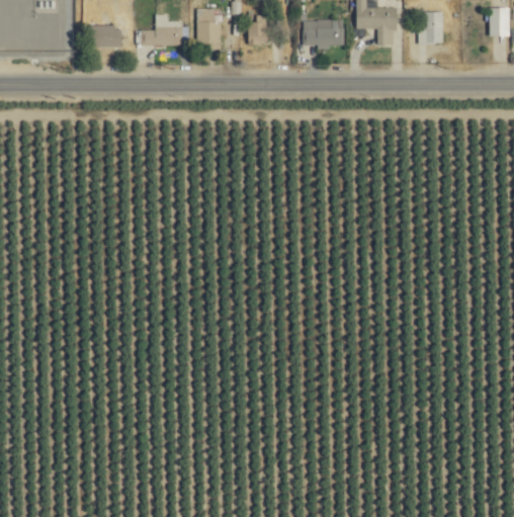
[(366,6),(365,0),(354,0),(354,27),(376,27),(376,44),(396,44),(396,7),(366,6)]
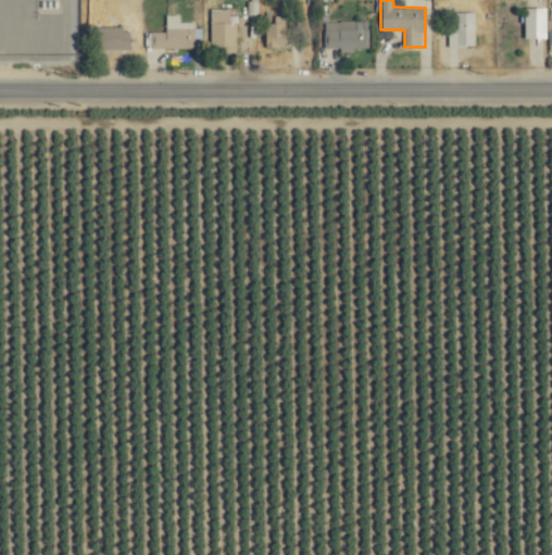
[(526,38),(547,38),(547,7),(526,7),(526,38)]
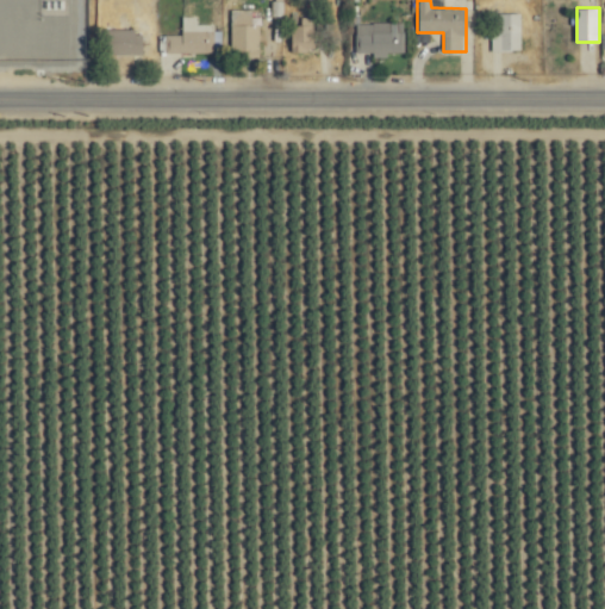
[(259,10),(232,10),(232,56),(259,56),(259,10)]
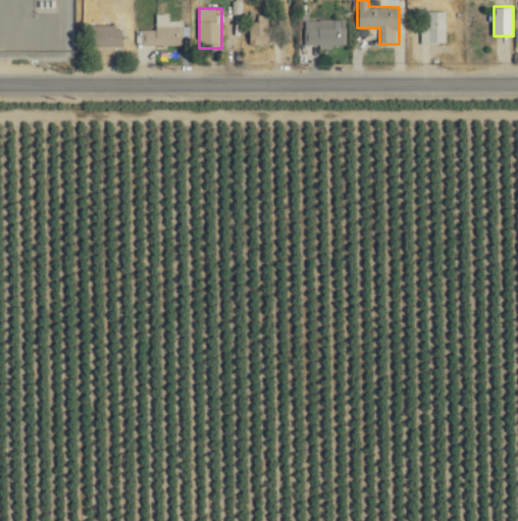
[(446,43),(446,10),(427,10),(427,30),(422,30),(422,43),(446,43)]
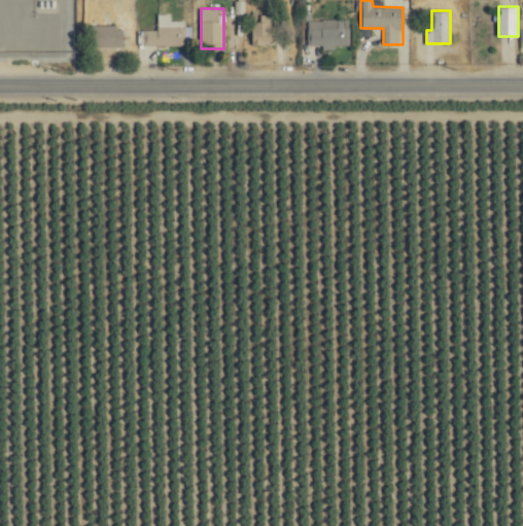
[(170,14),(158,14),(158,30),(140,30),(140,45),(185,45),(185,21),(170,21),(170,14)]
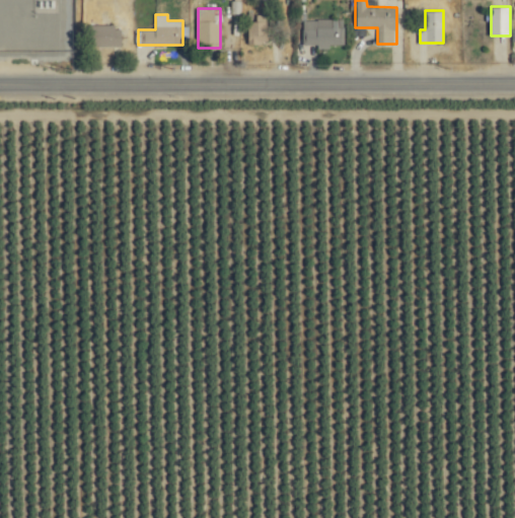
[(249,44),(271,44),(271,16),(249,16),(249,44)]
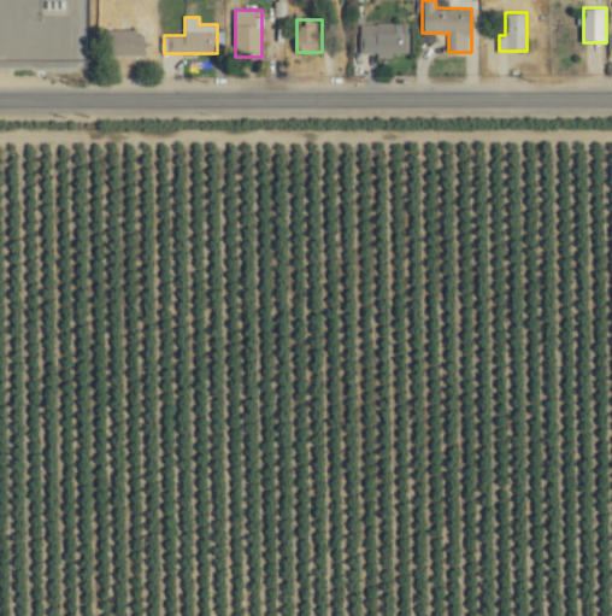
[(377,31),(377,23),(360,23),(360,54),(410,54),(410,31),(377,31)]
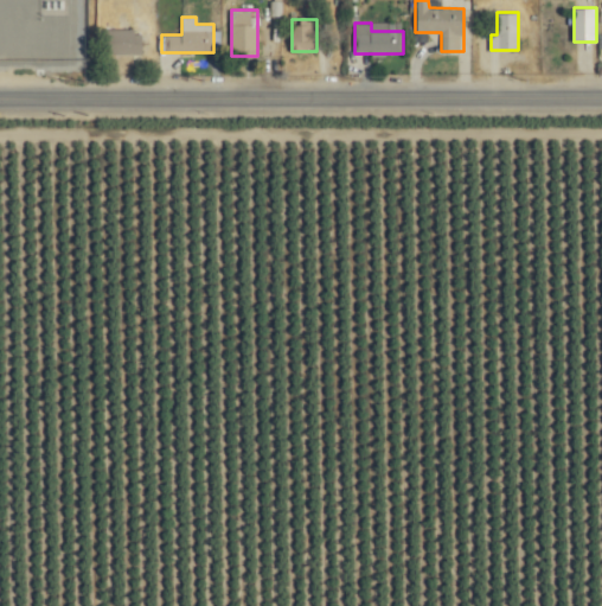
[(104,29),(104,53),(143,53),(143,29),(104,29)]
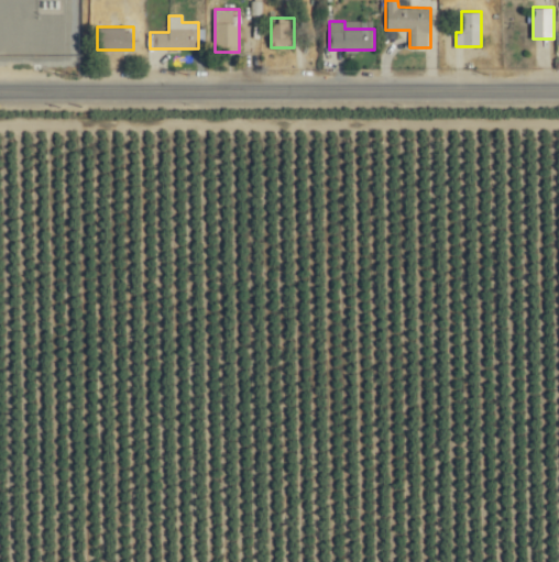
All buildings are outlined.
